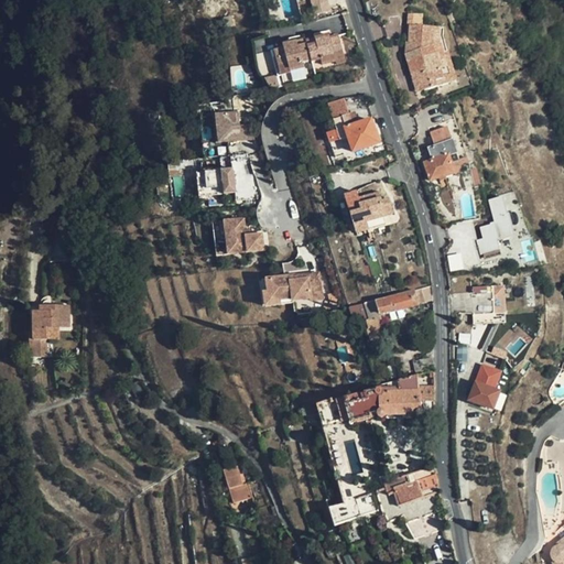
[(414,24),(413,42),(419,42),(419,50),(415,51),(419,67),(422,66),(424,75),(432,74),(435,88),(461,80),(453,54),(449,55),(445,38),(448,39),(448,26),(414,24)]
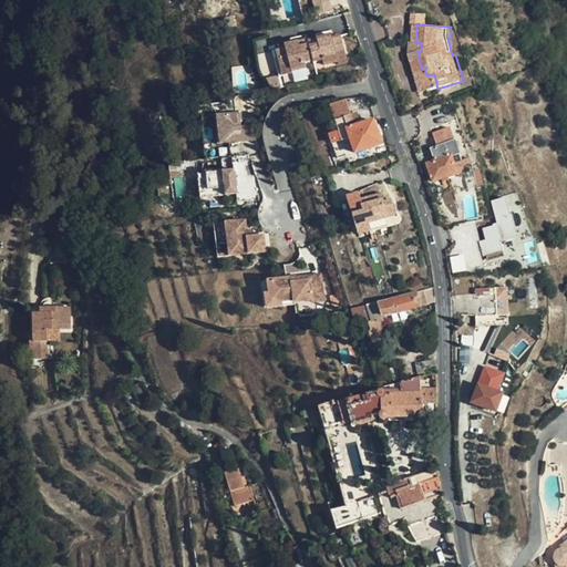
[(275,45),(279,63),(288,61),(290,69),(303,65),(302,61),(311,60),(312,62),(320,60),(320,63),(336,59),(333,51),(344,48),(340,31),(331,33),(330,31),(306,37),(306,34),(284,40),(284,43),(275,45)]
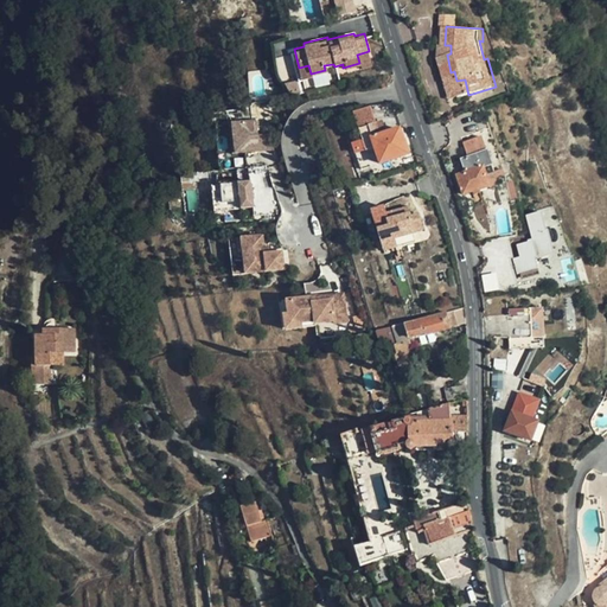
[(451,45),(445,45),(442,45),(441,59),(454,98),(468,95),(465,80),(457,81),(454,71),(451,72),(447,55),(451,53),(451,45)]
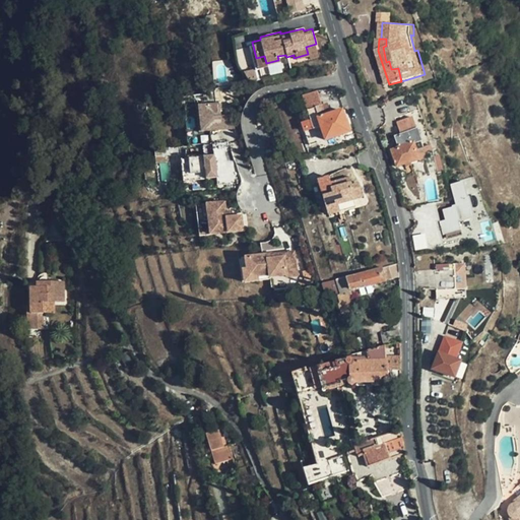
[(319,55),(316,44),(306,47),(308,54),(309,58),(319,55)]
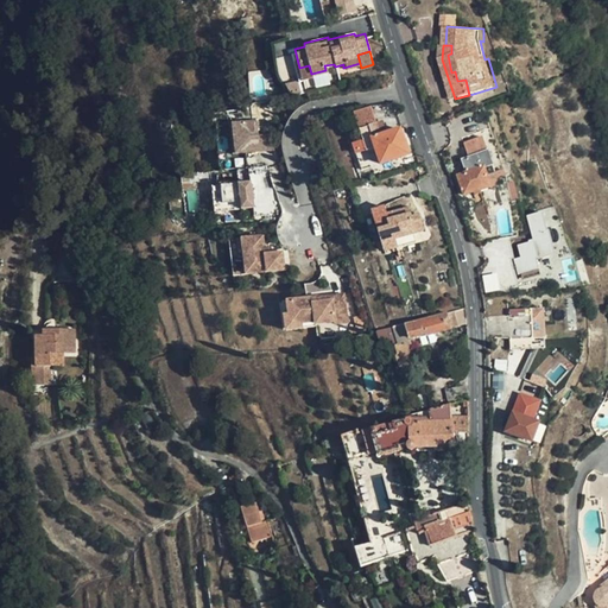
[(309,65),(299,68),(302,77),(311,75),(311,74),(309,65)]
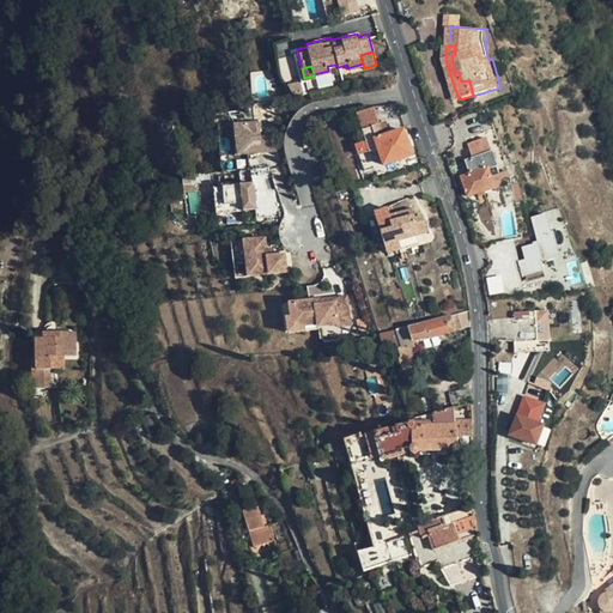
[(376,108),(359,114),(371,151),(380,149),(386,164),(413,156),(417,155),(412,140),(408,140),(406,131),(392,135),(386,137),(384,132),(376,134),(374,127),(381,126),(376,108)]
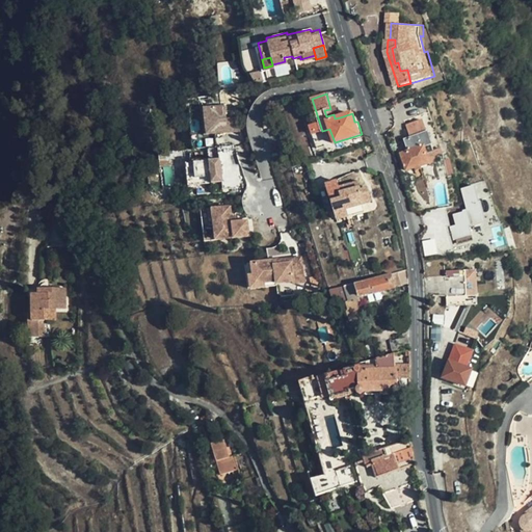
[(400,105),(389,109),(391,118),(403,114),(400,105)]
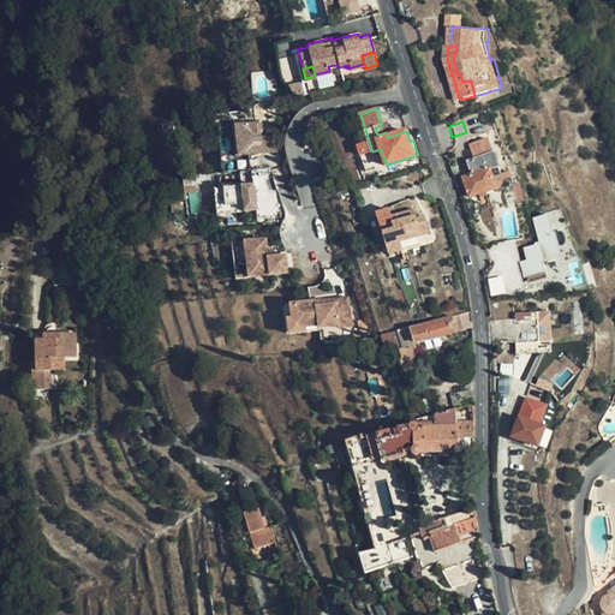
[(257,123),(230,125),(232,155),(244,154),(260,153),(258,137),(257,123)]
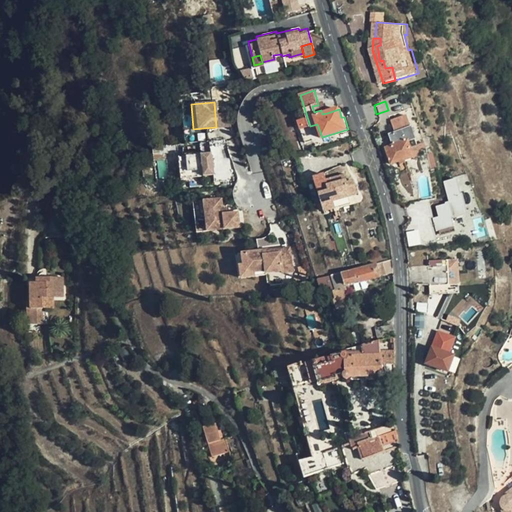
[(318,105),(312,106),(314,112),(321,110),(322,114),(327,113),(324,103),(318,105)]
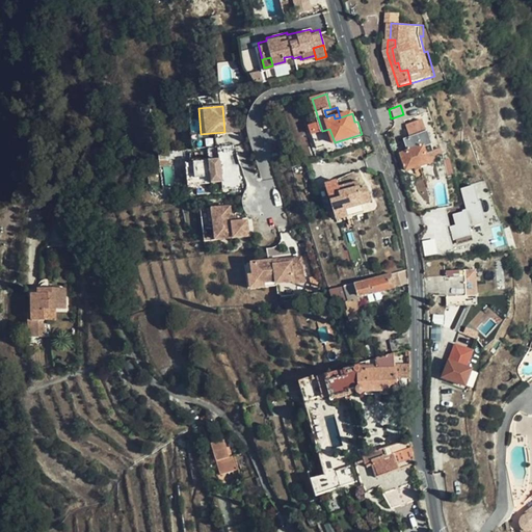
[(236,117),(223,118),(224,132),(237,131),(236,117)]
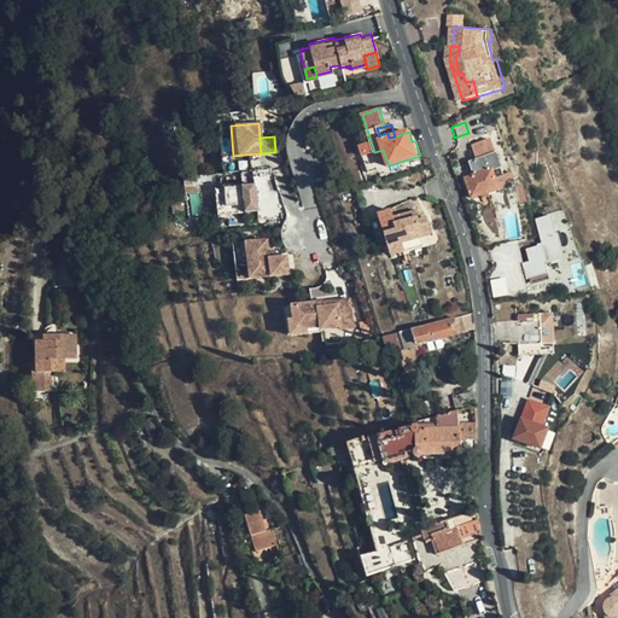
[(316,139),(303,143),(304,150),(318,146),(316,139)]
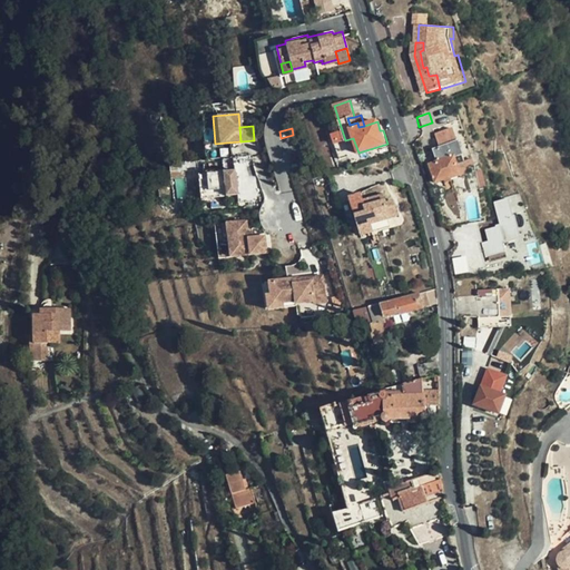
[(455,129),(438,135),(442,148),(435,150),(440,163),(431,165),(436,183),(461,175),(458,165),(455,158),(463,156),(460,143),(455,129)]
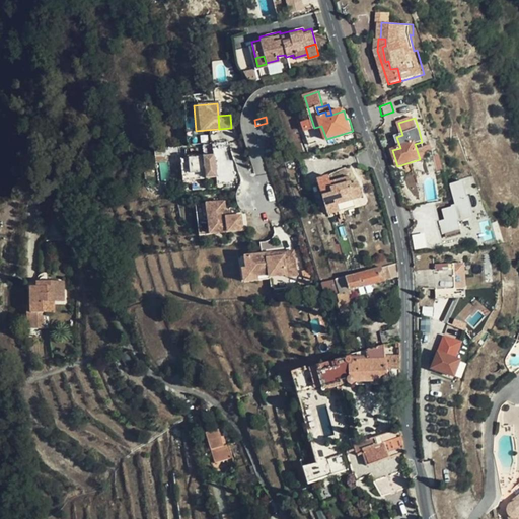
[(220,142),(219,129),(206,130),(208,143),(220,142)]
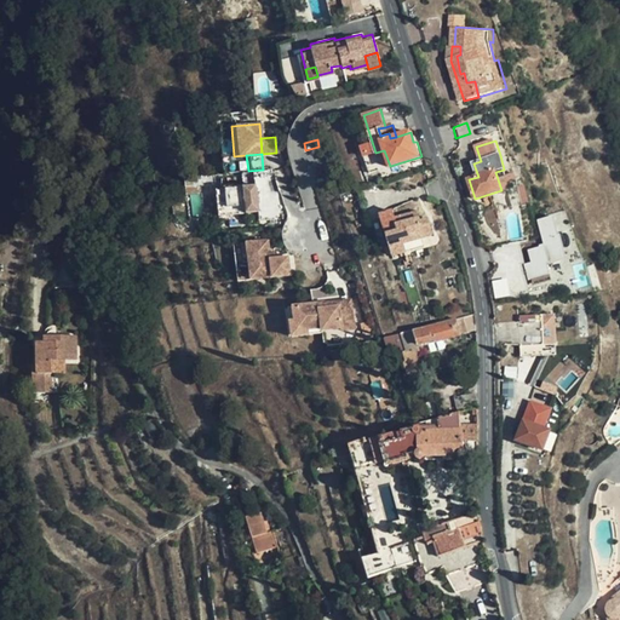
[(495,172),(498,179),(506,177),(504,170),(495,172)]
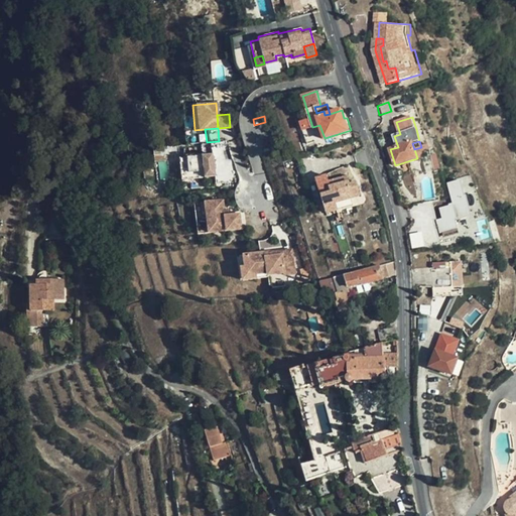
[(183,180),(217,176),(214,153),(181,157),(183,180)]
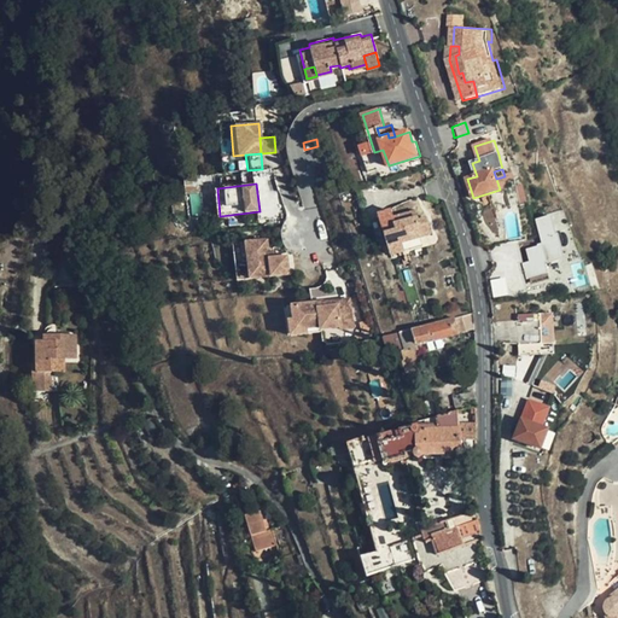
[(524,186),(518,188),(522,205),(529,204),(524,186)]
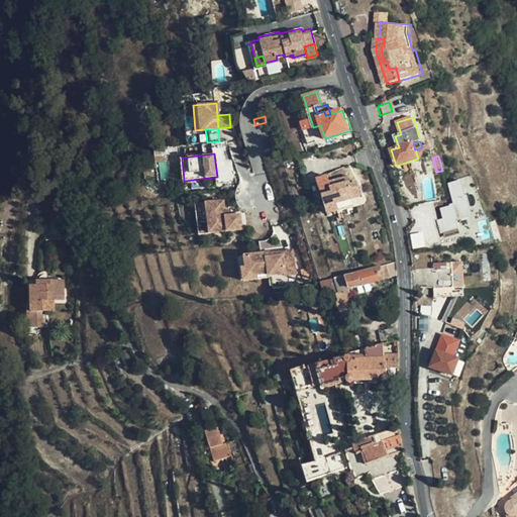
[(337,210),(337,209),(335,203),(352,198),(358,196),(355,184),(349,186),(347,178),(329,183),(327,177),(317,180),(327,214),(337,210)]
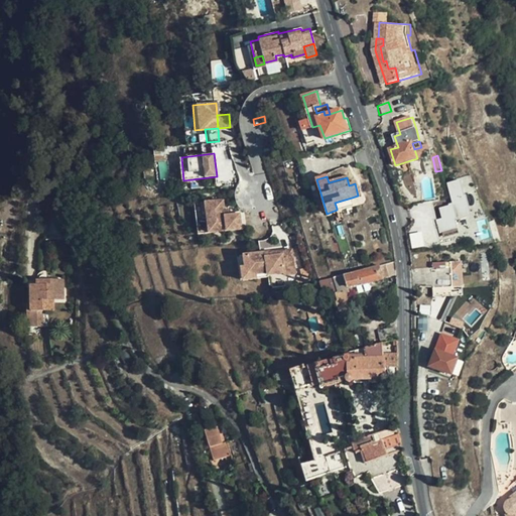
[(466,196),(462,179),(448,182),(454,203),(450,204),(450,205),(440,208),(442,218),(436,219),(440,232),(459,228),(457,219),(458,218),(458,219),(472,216),(467,195),(466,196)]
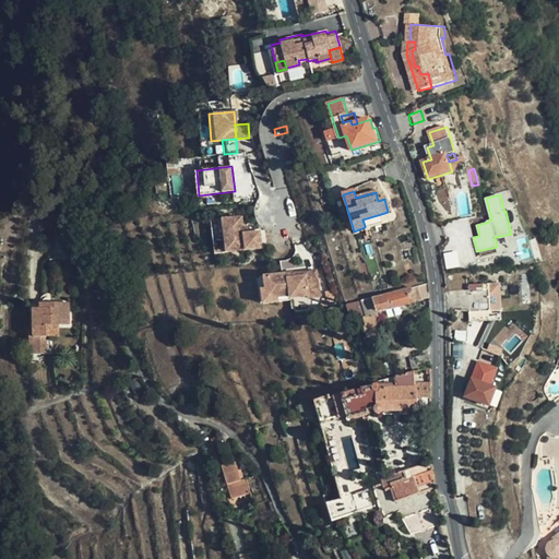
[(363,219),(365,226),(382,219),(381,214),(363,219)]
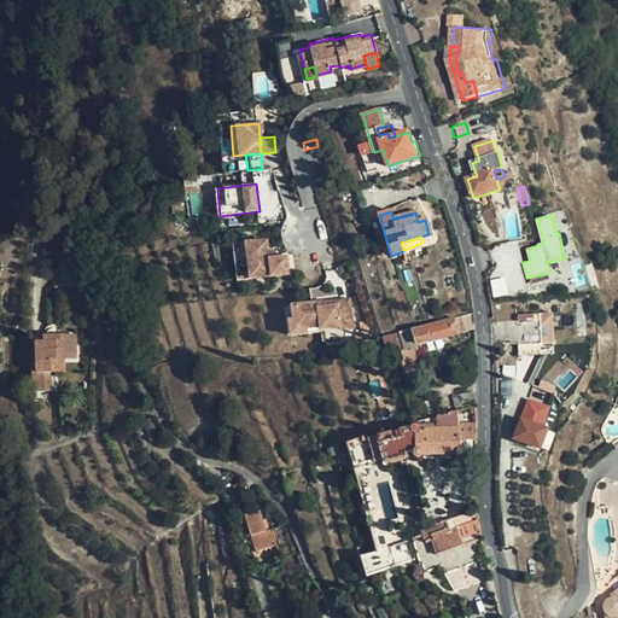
[(270,240),(249,243),(252,279),(292,275),(290,257),(277,258),(272,258),(272,250),(270,240)]
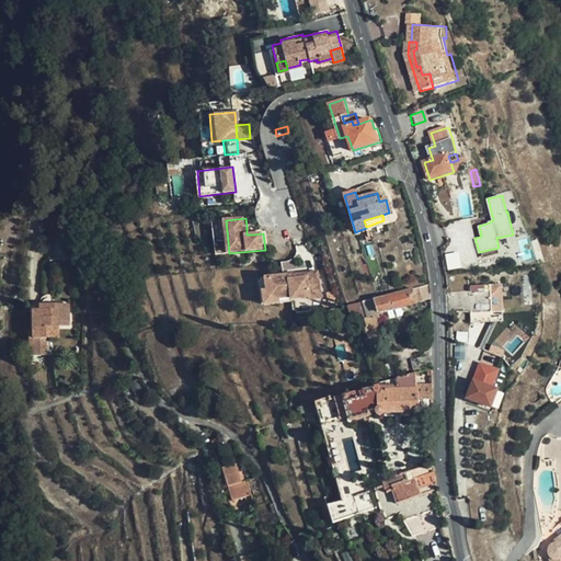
[(226,220),(214,221),(217,254),(229,253),(226,220)]
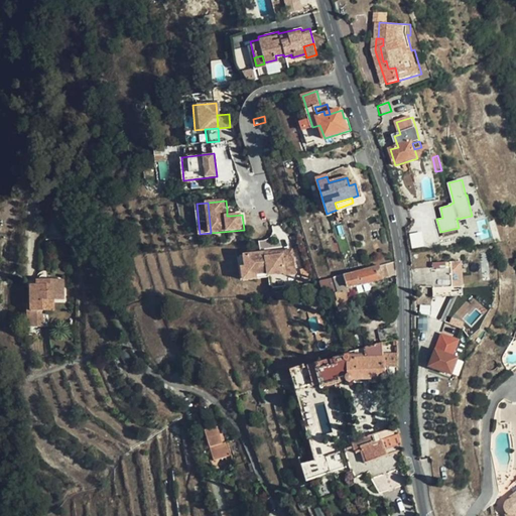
[(423,232),(411,234),(413,248),(425,245),(423,232)]
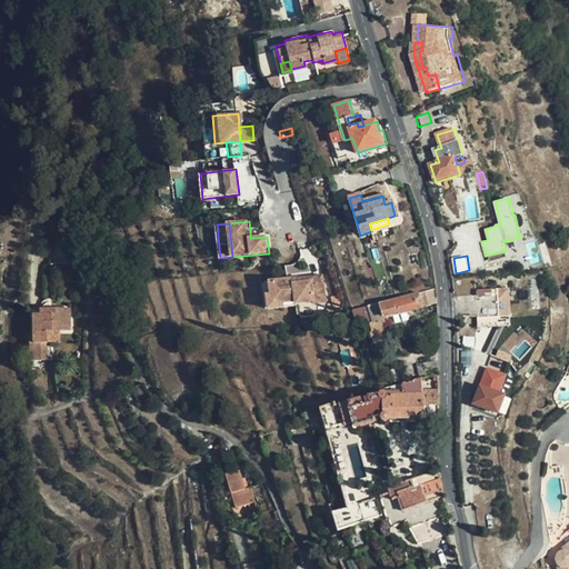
[(287,279),(263,281),(267,305),(276,303),(296,301),(297,303),(308,302),(308,305),(319,303),(317,276),(293,278),(293,282),(288,282),(287,279)]
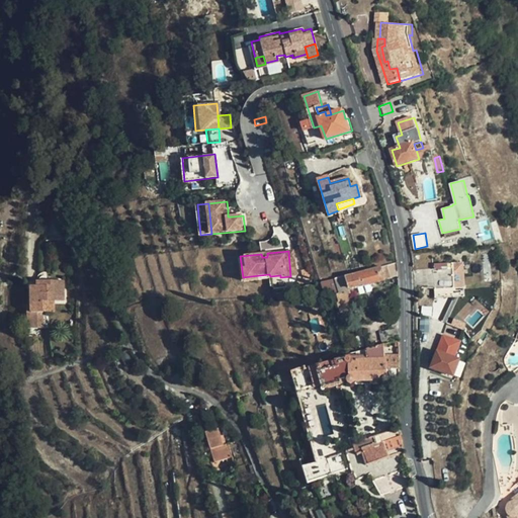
[(240,256),(234,256),(237,285),(252,283),(251,276),(243,277),(240,256)]
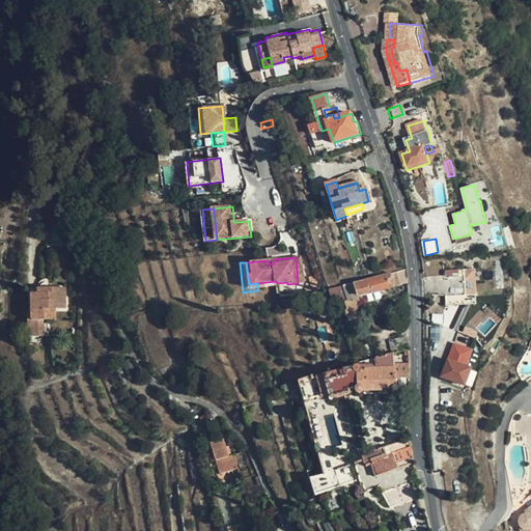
[(477,294),(477,268),(466,268),(466,295),(477,294)]
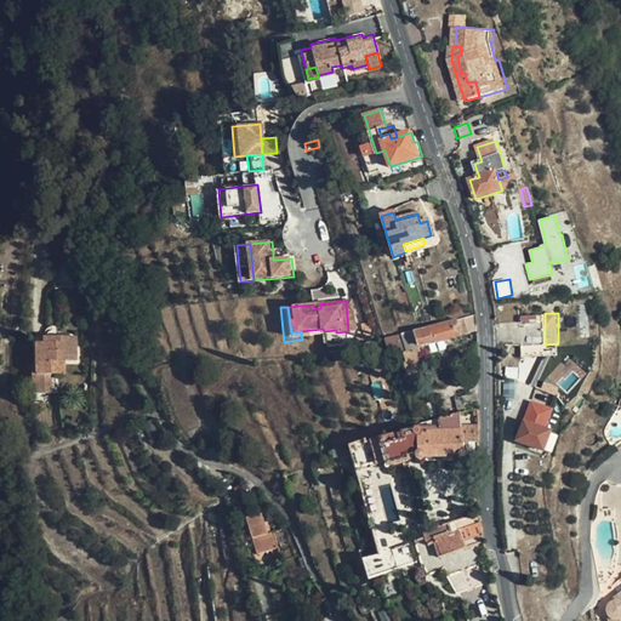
[(469,334),(465,317),(415,331),(419,347),(436,341),(437,343),(469,334)]
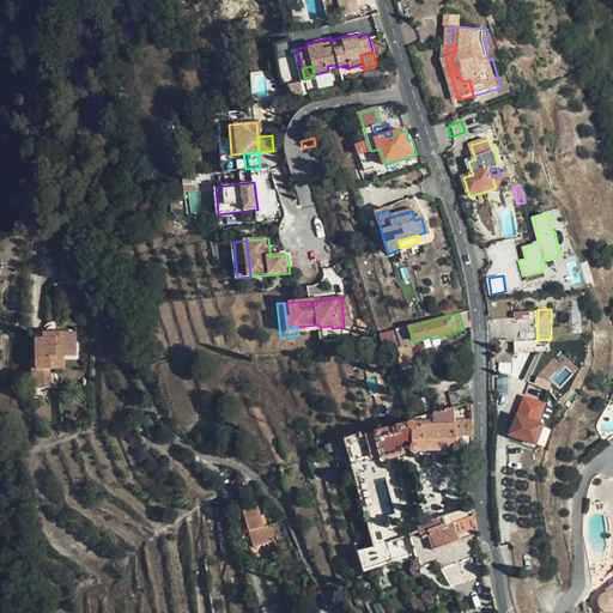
[(410,327),(380,334),(383,345),(394,343),(395,350),(396,349),(400,358),(398,358),(402,372),(420,366),(413,343),(410,327)]
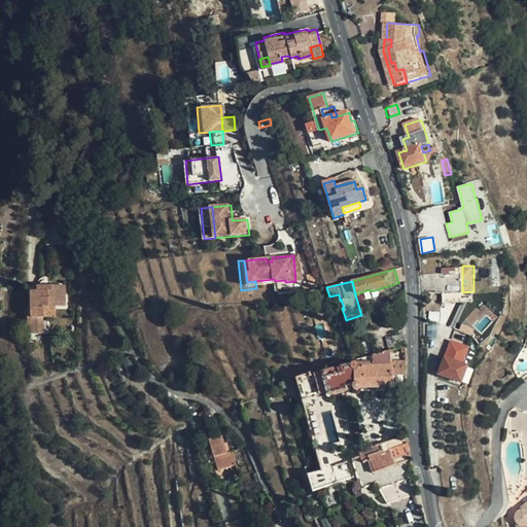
[(29,290),(30,308),(31,317),(26,317),(27,334),(47,332),(46,317),(45,306),(55,306),(65,305),(64,284),(36,285),(37,290),(29,290)]
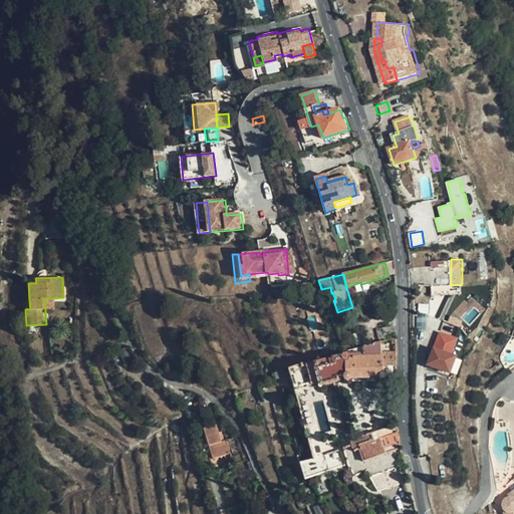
[(54,308),(53,298),(44,298),(45,309),(54,308)]
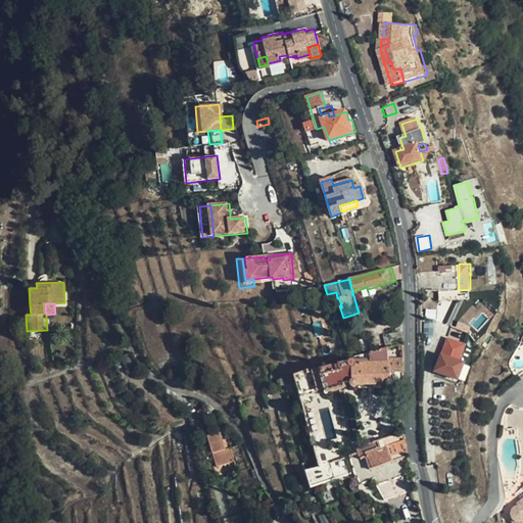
[(383,336),(385,345),(401,339),(401,333),(383,336)]
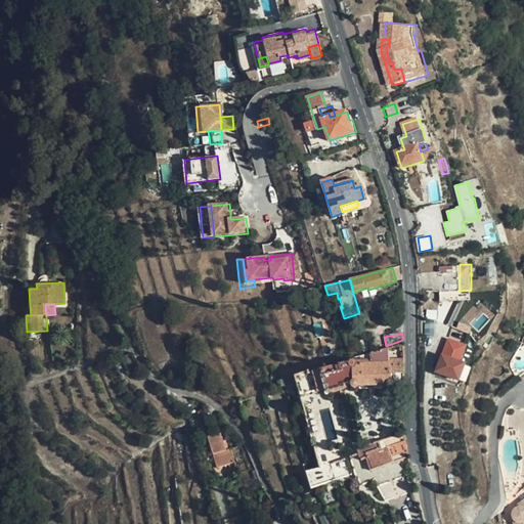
[(468,345),(450,339),(438,373),(459,379),(465,363),(462,362),(468,345)]
